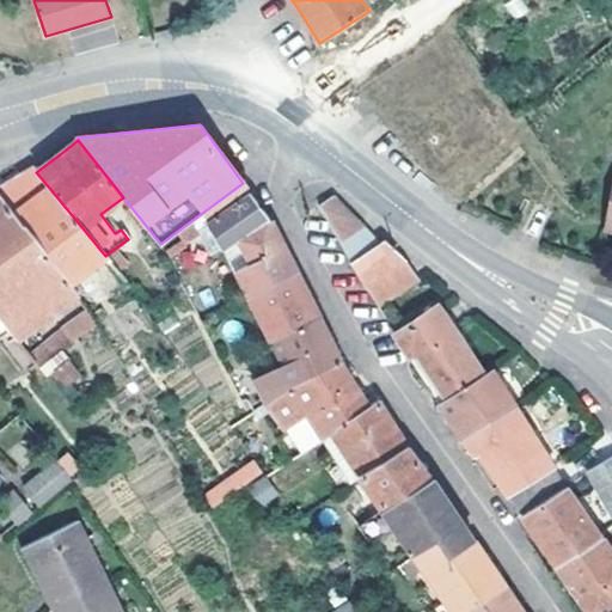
[(611,167),(610,167),(601,220),(611,221),(611,167)]
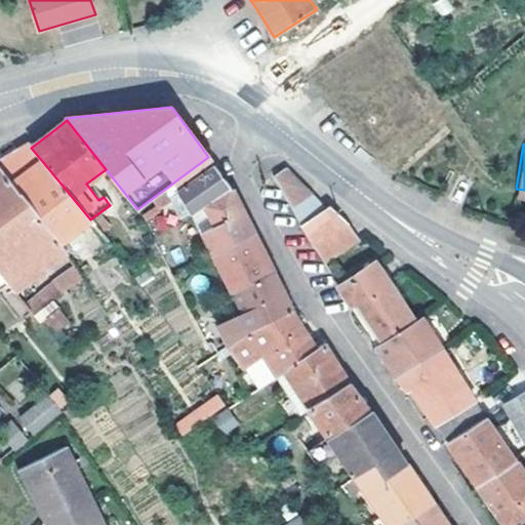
[(0,167),(12,183),(59,244),(91,220),(90,219),(42,161),(31,148),(28,146),(4,160),(0,162),(0,167)]
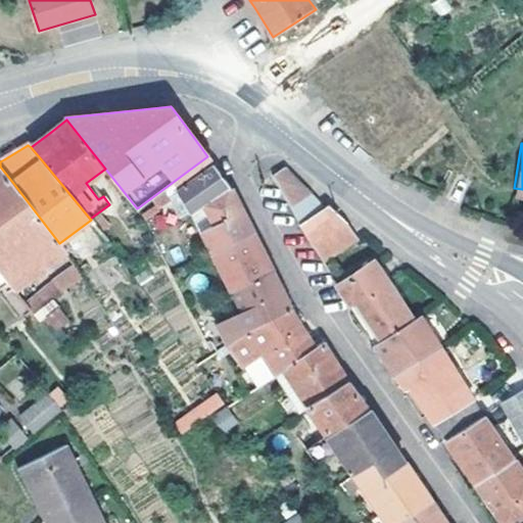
[(188,214),(203,203),(229,188),(214,164),(176,192),(188,214)]
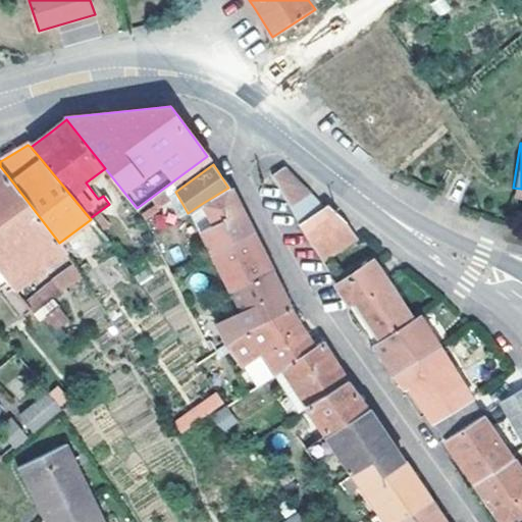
[(0,270),(15,292),(65,253),(59,243),(12,181),(0,166),(0,270)]
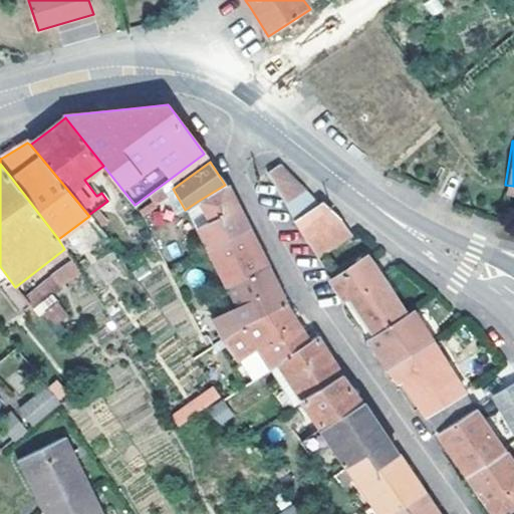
[(267,173),(285,204),(305,191),(280,166),(267,173)]
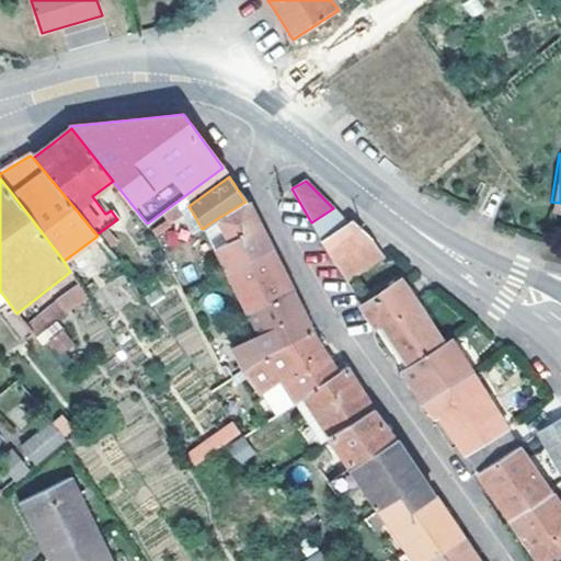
[(266,242),(245,202),(218,218),(228,238),(216,247),(230,273),(270,249),(266,242)]
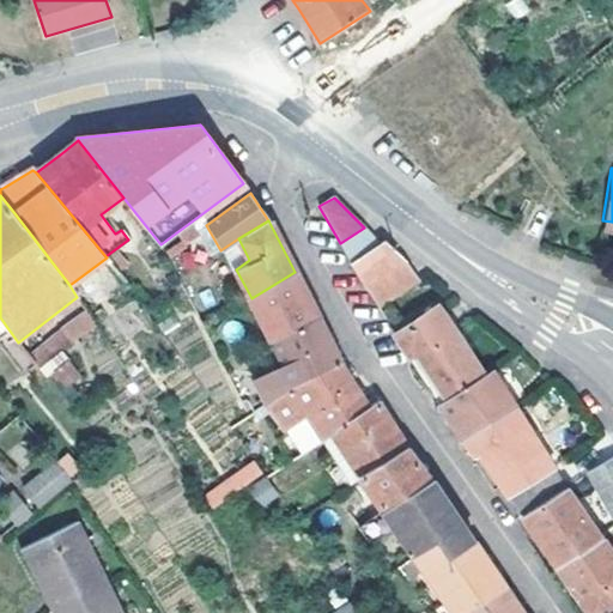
[(612,222),(602,220),(600,236),(612,237),(612,222)]
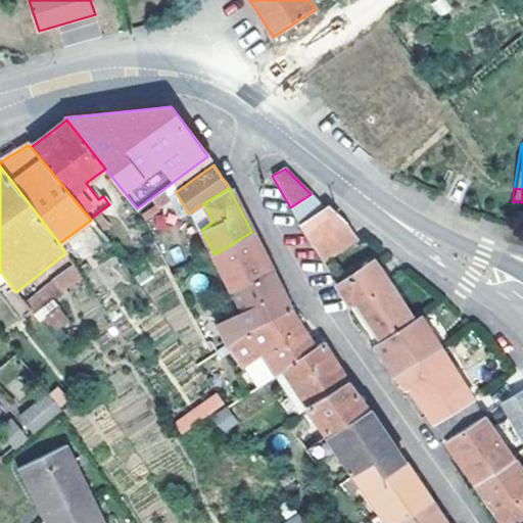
[(290,207),(321,259),(354,242),(345,224),(346,223),(330,203),(324,207),(311,194),(290,207)]
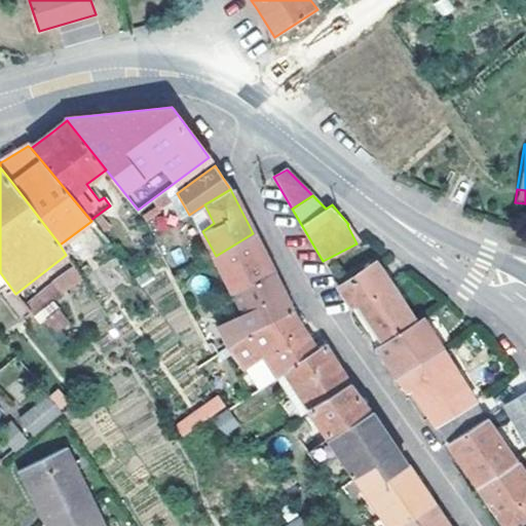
[(162,215),(147,226),(153,236),(168,225),(162,215)]
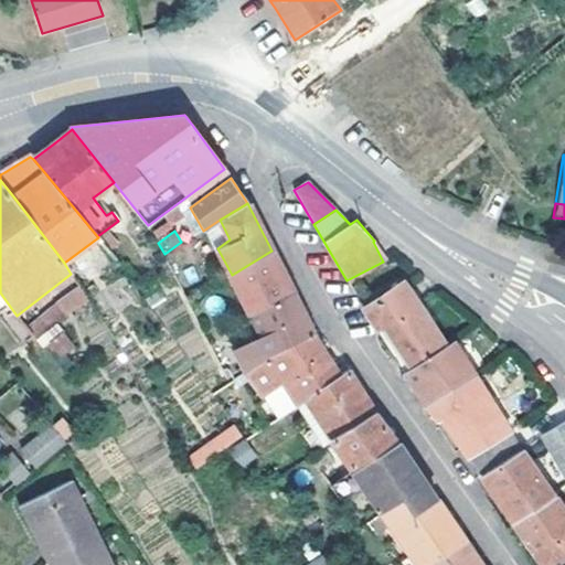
[(272,251),(232,275),(247,307),(241,310),(243,316),(249,313),(292,291),(289,285),(272,251)]
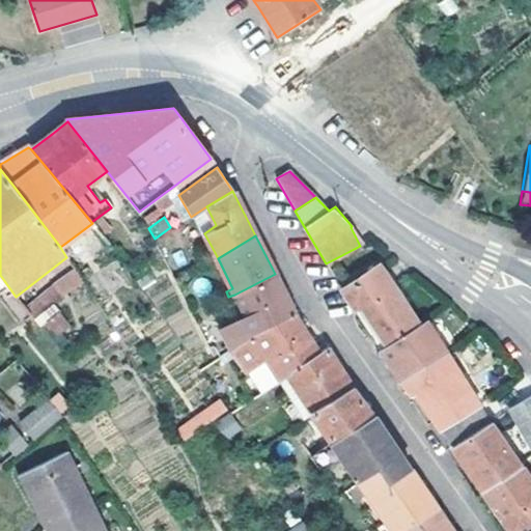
[(356,312),(361,308),(393,285),(379,263),(341,289),(356,312)]
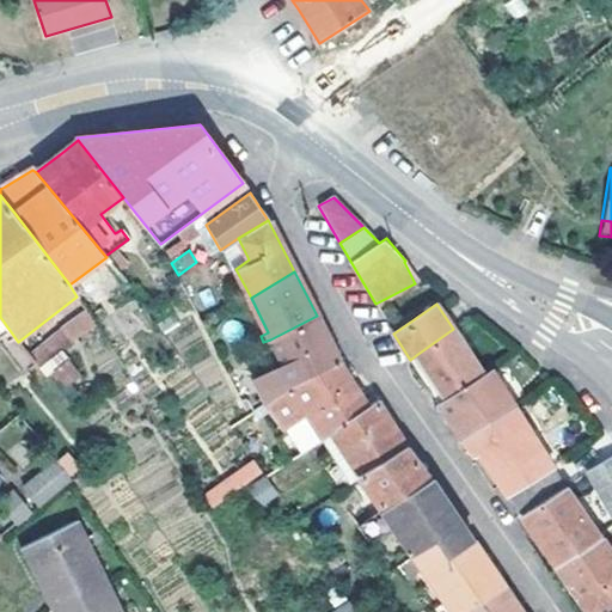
[(40,369),(96,324),(87,310),(29,356),(40,369)]
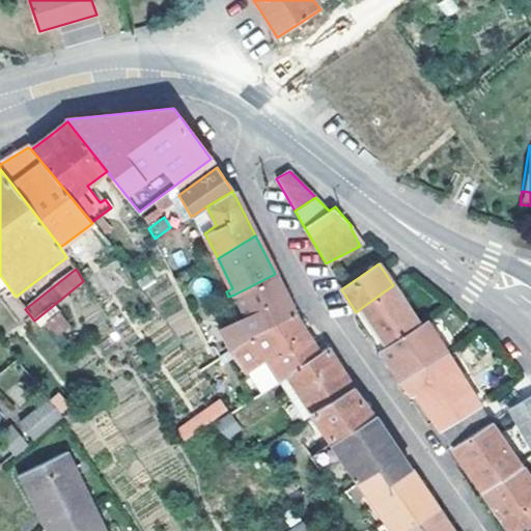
[(246,317),(253,333),(295,310),(291,305),(275,274),(234,295),(246,317)]
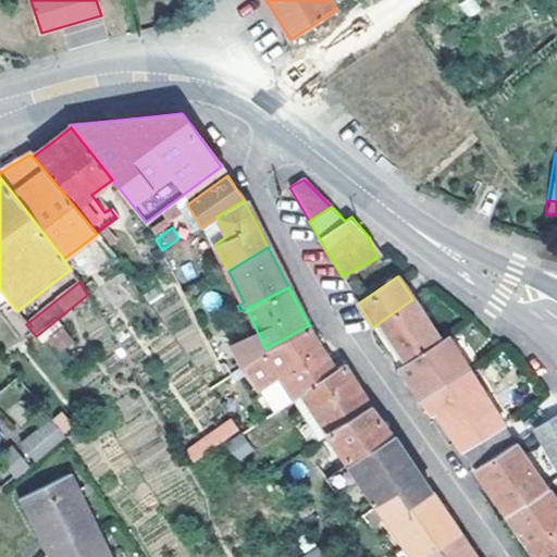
[(438,337),(412,299),(379,323),(406,363),(441,342),(438,337)]
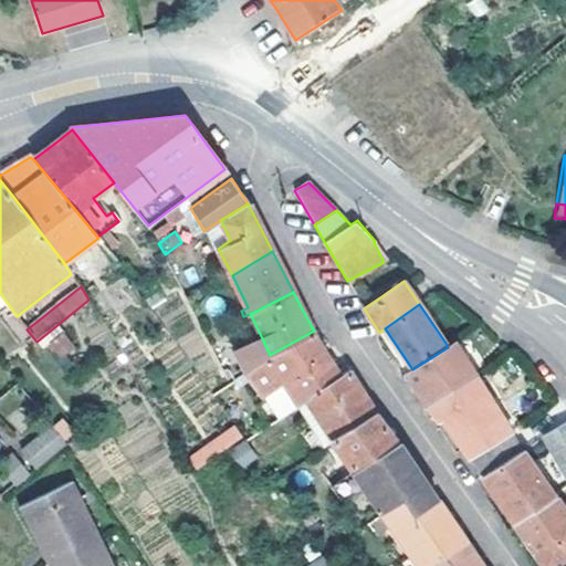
[(314,331),(270,355),(244,374),(239,377),(242,381),(248,378),(262,398),(279,386),(296,407),(300,406),(342,376),(325,349),(314,331)]
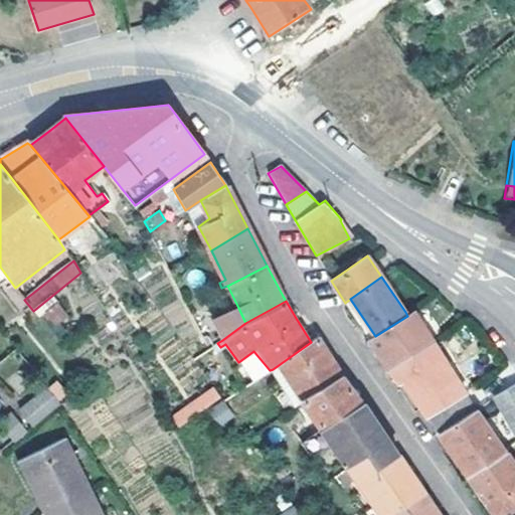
[(245,323),(238,308),(212,320),(222,340),(245,323)]
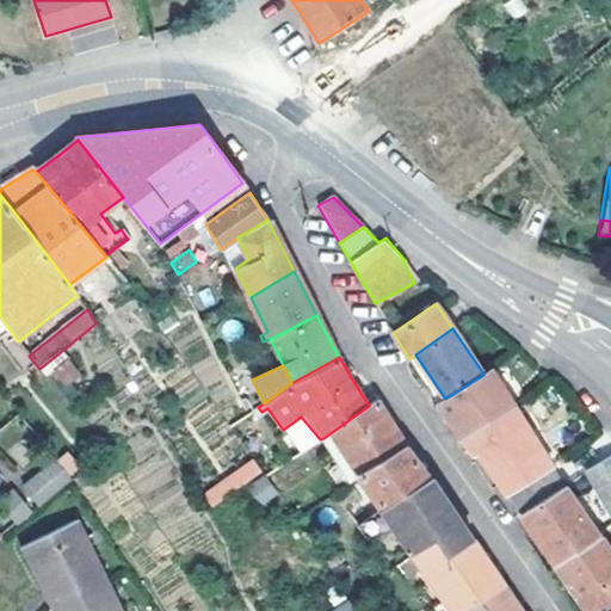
[(492,371),(483,375),(445,399),(438,403),(460,436),(511,403),(492,371)]
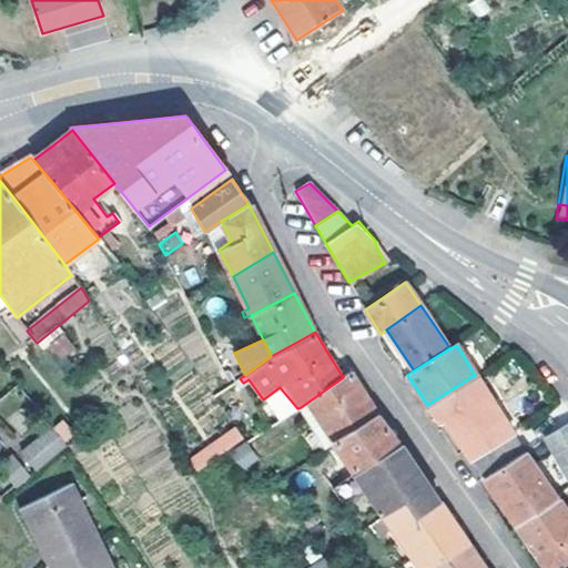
[(343,377),(301,407),(327,447),(334,443),(377,412),(364,393),(351,373),(343,377)]
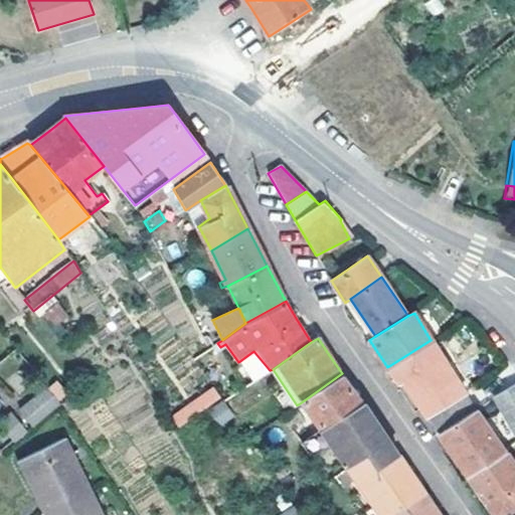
[(453,401),(466,393),(431,340),(387,367),(398,384),(404,381),(440,434),(463,417),(453,401)]
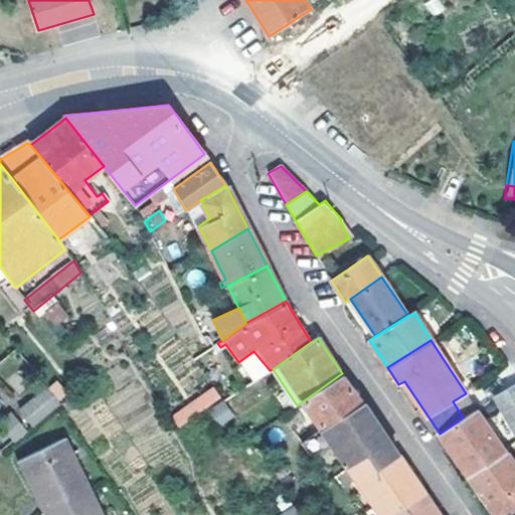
[(322,428),(362,401),(354,391),(342,373),(303,401),(322,428)]
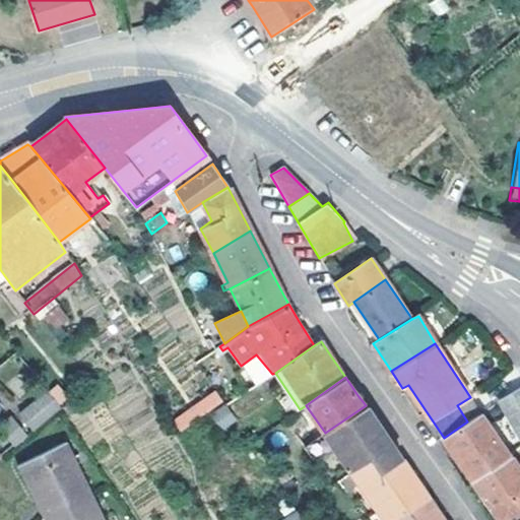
[(61,404),(48,388),(19,413),(33,429),(61,404)]
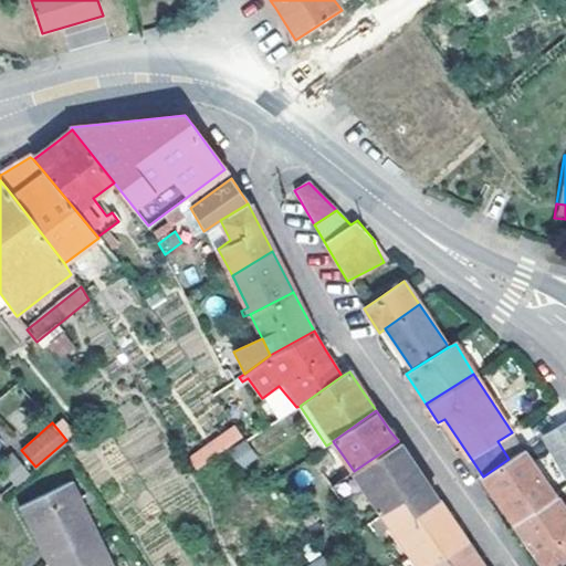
[(565,422),(543,437),(565,474),(565,422)]
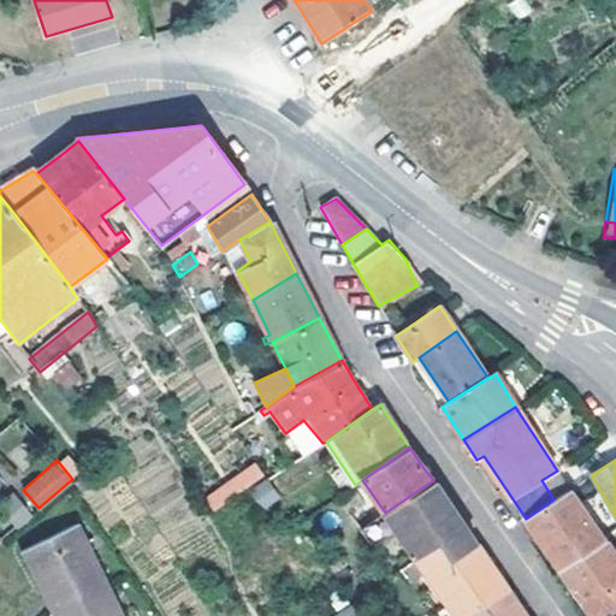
[(205,498),(213,511),(265,474),(256,461),(205,498)]
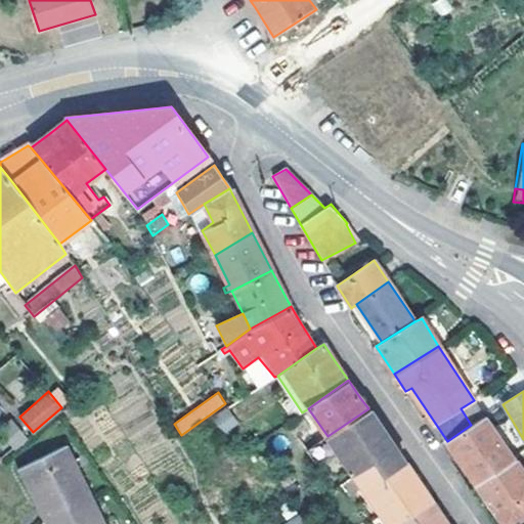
[(484,417),(474,400),(461,408),(471,425),(484,417)]
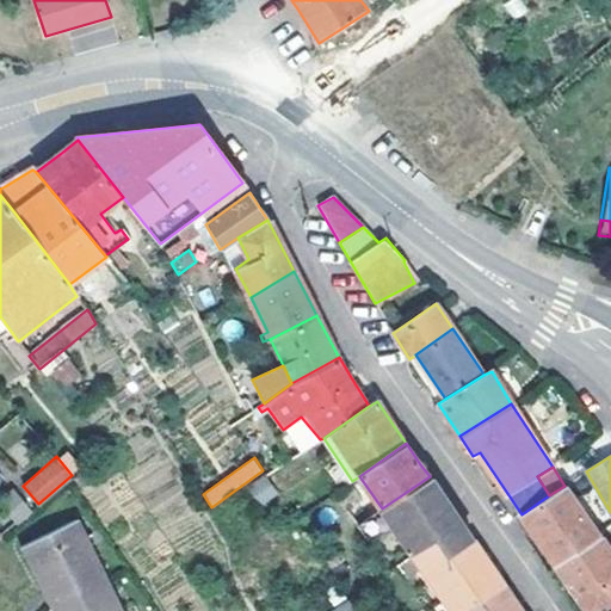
[(264,474),(247,488),(263,506),(278,493),(264,474)]
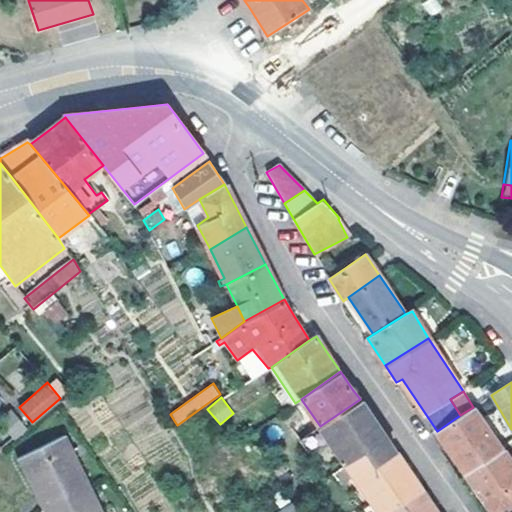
[(383,433),(360,399),(320,426),(345,464),(364,451),(375,466),(396,452),(383,433)]
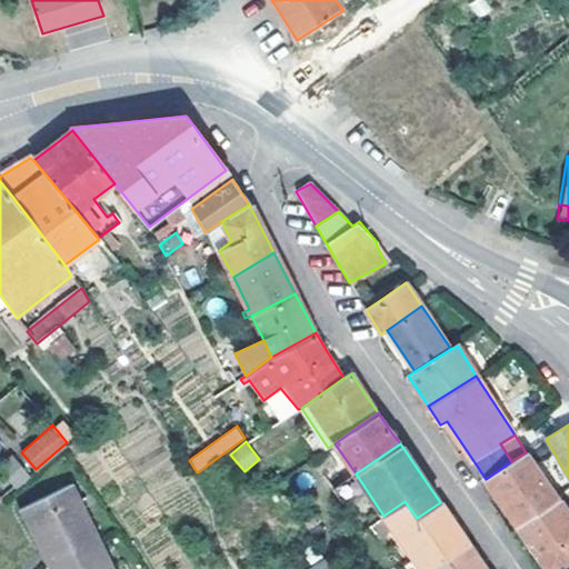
[(526,452),(511,461),(486,479),(518,526),(559,498),(542,475),(527,451),(526,452)]
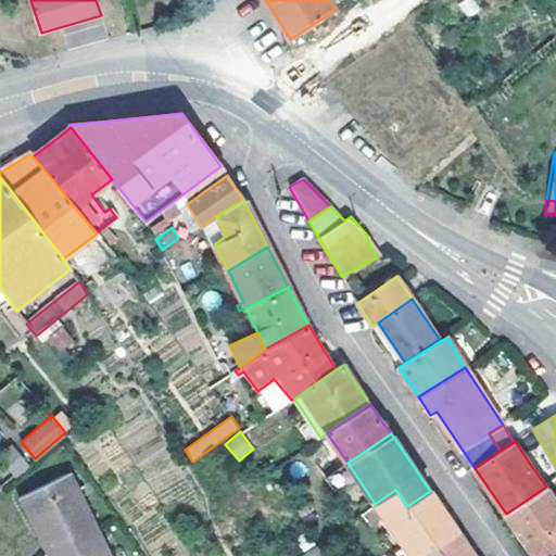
[(13,446),(1,456),(15,472),(26,463),(13,446)]
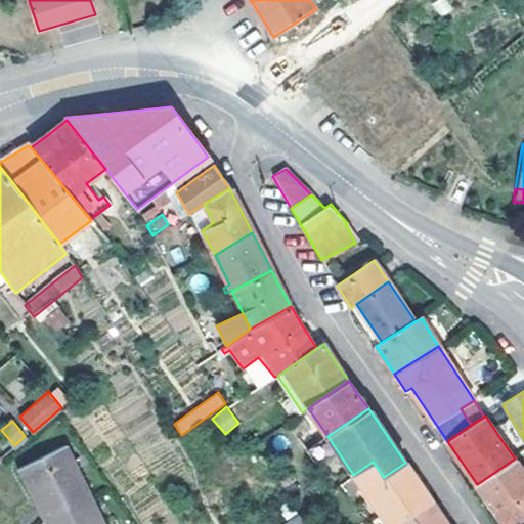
[(20,467),(46,520),(90,497),(64,445),(20,467)]
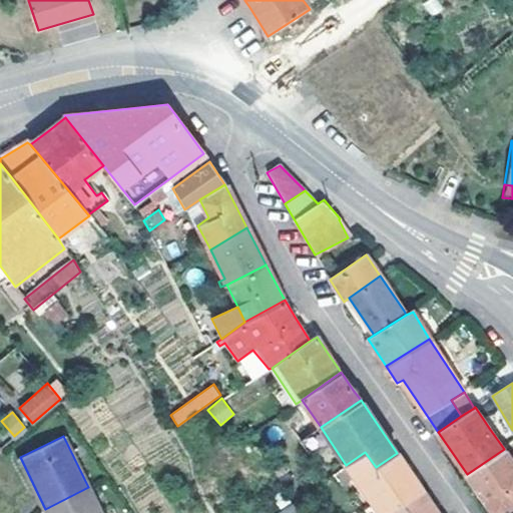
[(512,463),(504,449),(467,474),(493,512),(502,512),(512,505),(512,463)]
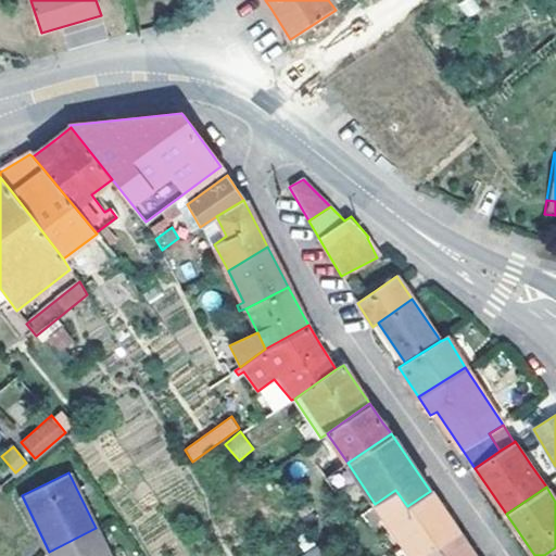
[(395,490),(375,504),(411,555),(425,555),(459,533),(445,513),(430,491),(407,506),(395,490)]
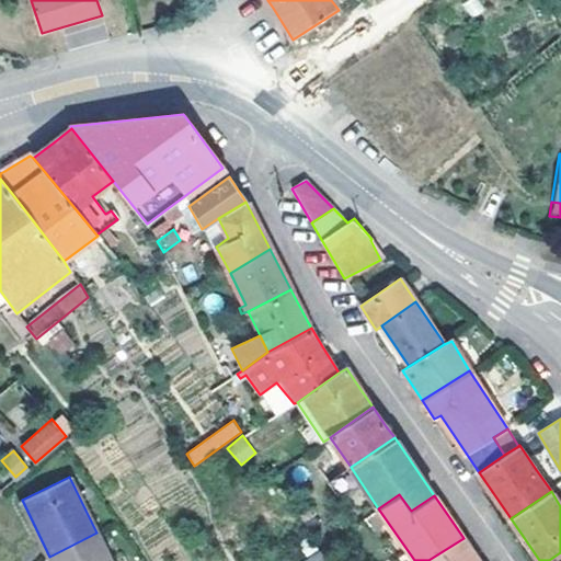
[(110,560),(96,533),(49,557),(50,560),(110,560)]
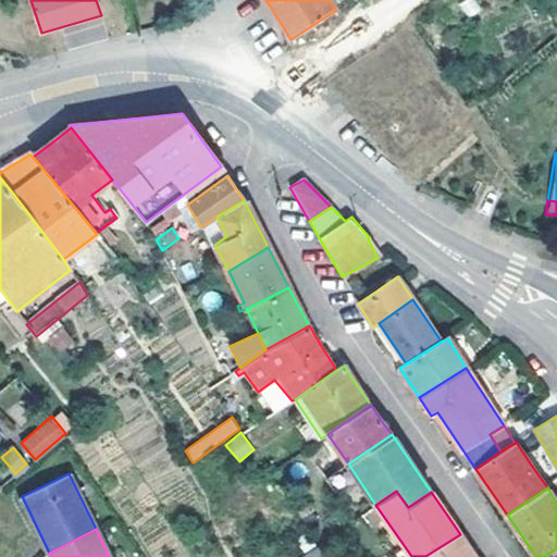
[(475,556),(460,534),(425,556),(475,556)]
